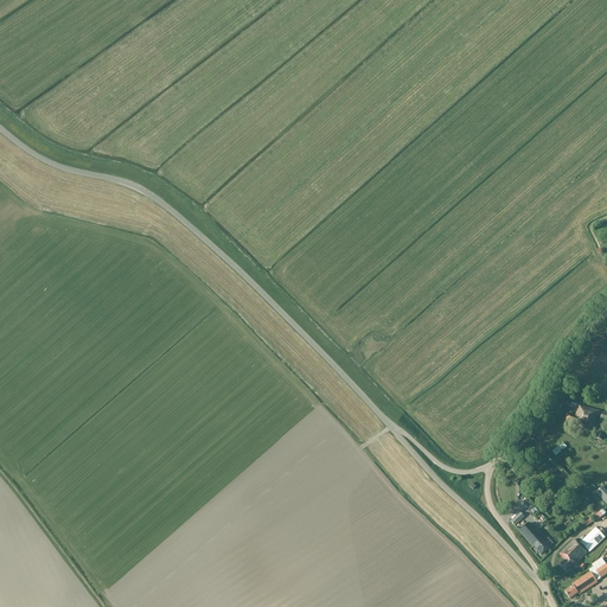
[(577,410),(575,416),(568,414),(566,421),(573,423),(573,426),(577,427),(576,428),(594,433),(596,427),(594,425),(596,420),(599,419),(601,411),(580,406),(579,410),(577,410)]
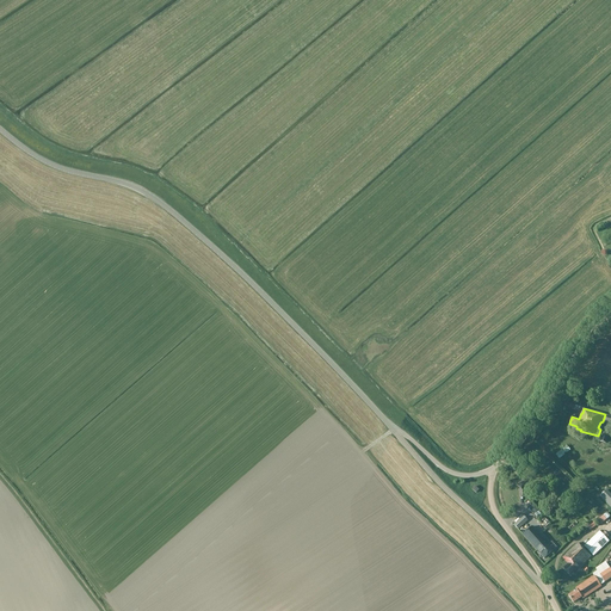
[(602,434),(599,442),(606,444),(609,436),(602,434)]
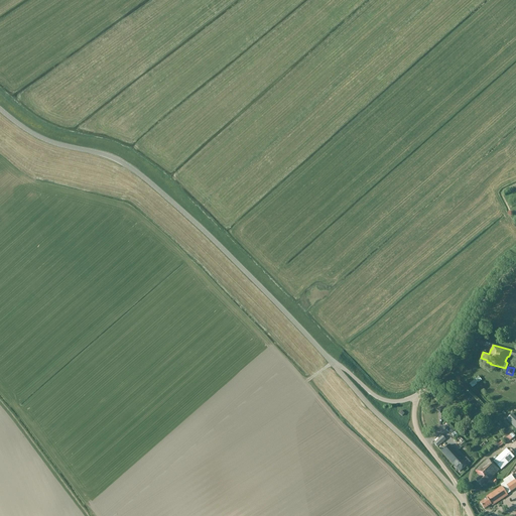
[(499,448),(505,442),(506,444),(515,436),(513,433),(503,440),(502,440),(497,445),(499,448)]
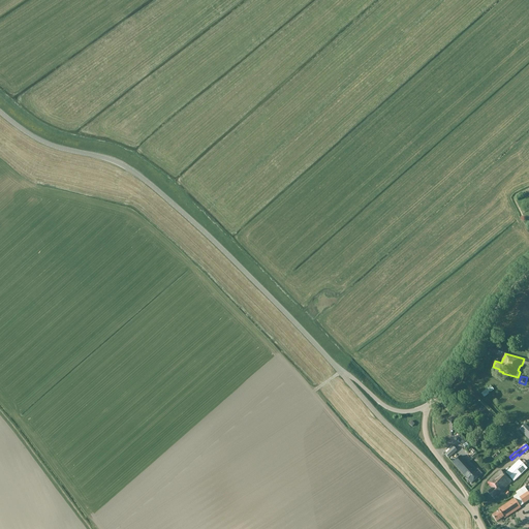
[(445,455),(448,459),(457,450),(454,446),(445,455)]
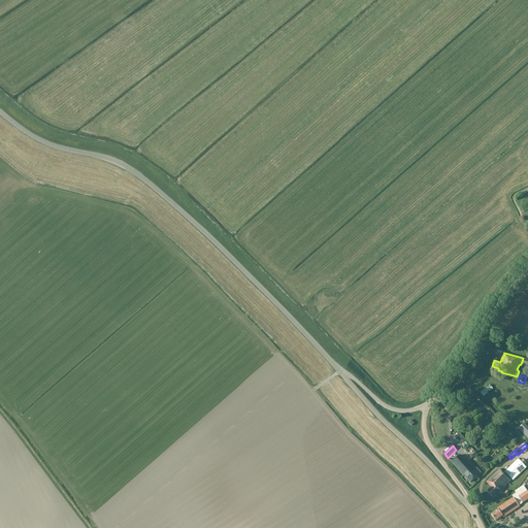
[(479,475),(460,455),(452,463),(470,484),(479,475)]
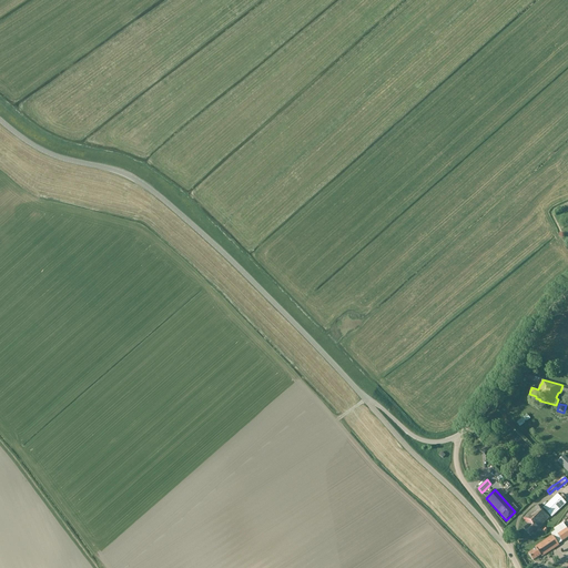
[(566,503),(565,501),(567,499),(563,495),(560,497),(558,495),(544,508),(551,516),(566,503)]
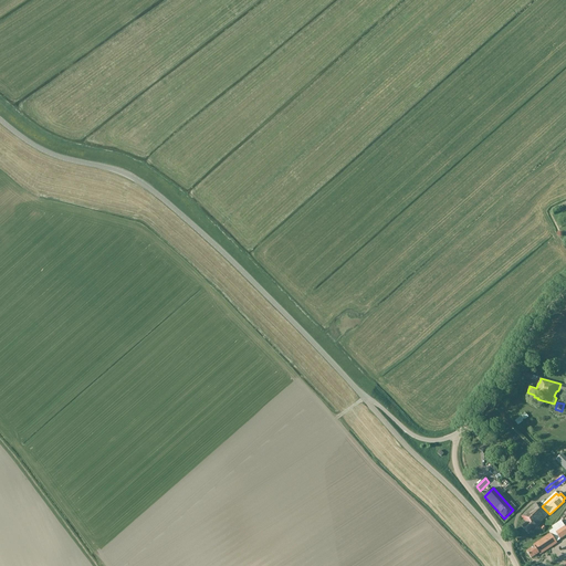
[(522,526),(528,533),(547,515),(536,503),(522,516),(527,522),(522,526)]
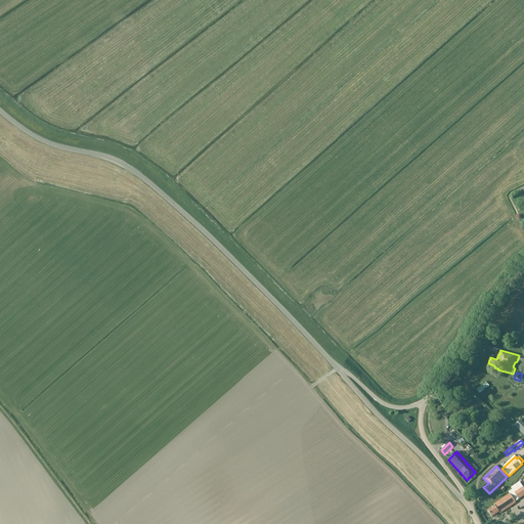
[(523,489),(523,488),(521,489),(515,494),(519,500),(523,495),(523,489)]
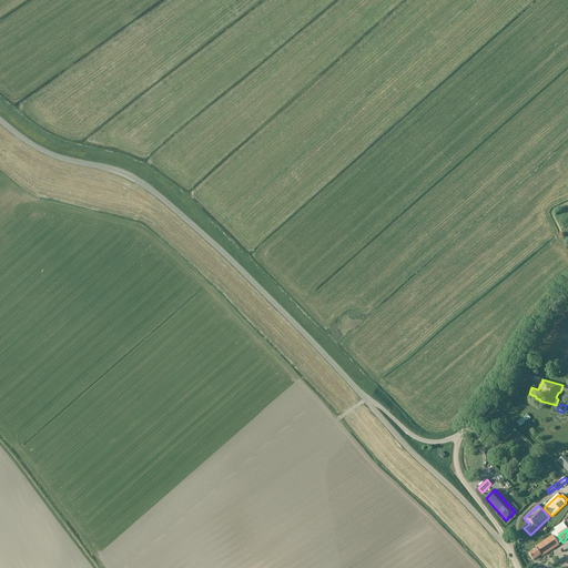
[(553,536),(549,538),(535,547),(536,548),(528,554),(533,560),(540,556),(541,557),(559,545),(553,536)]
